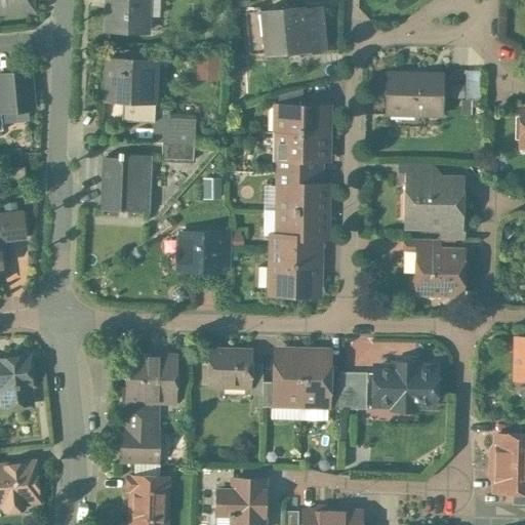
[(0,0),(0,12),(34,10),(33,0),(0,0)]
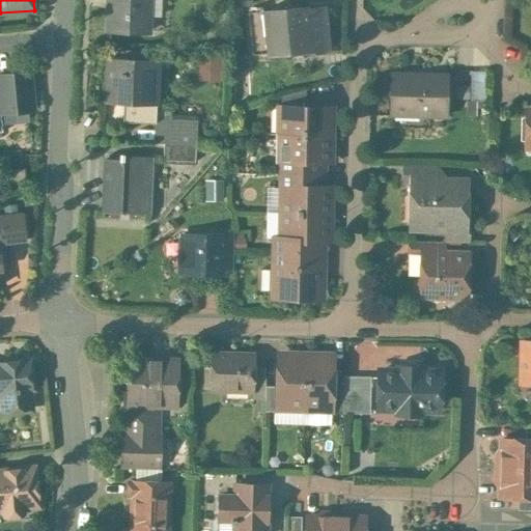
[(109,0),(109,31),(147,32),(148,15),(142,14),(142,0),(109,0)]
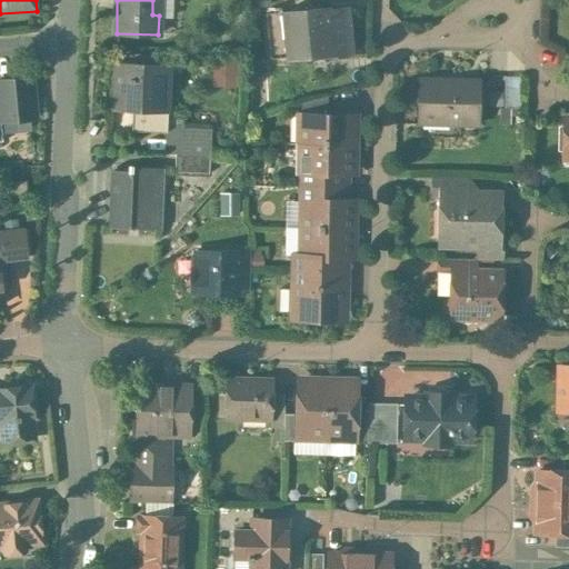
[(327,8),(283,12),(283,13),(285,13),(288,56),(288,58),(323,53),(323,56),(350,52),(346,9),(327,10),(327,8)]
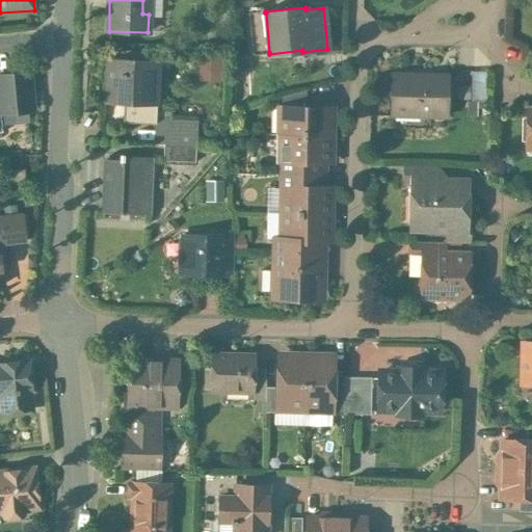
[(265,11),(248,14),(253,55),(269,54),(269,52),(266,12),(265,12),(265,11)]
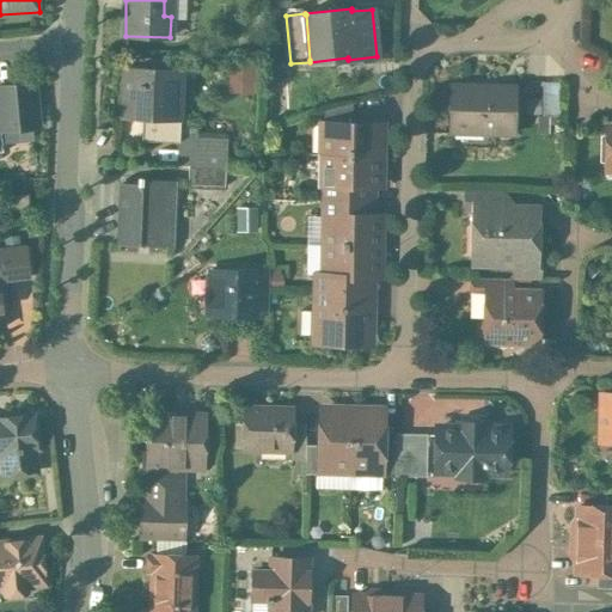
[(258,63),(230,63),(230,93),(258,95),(258,63)]
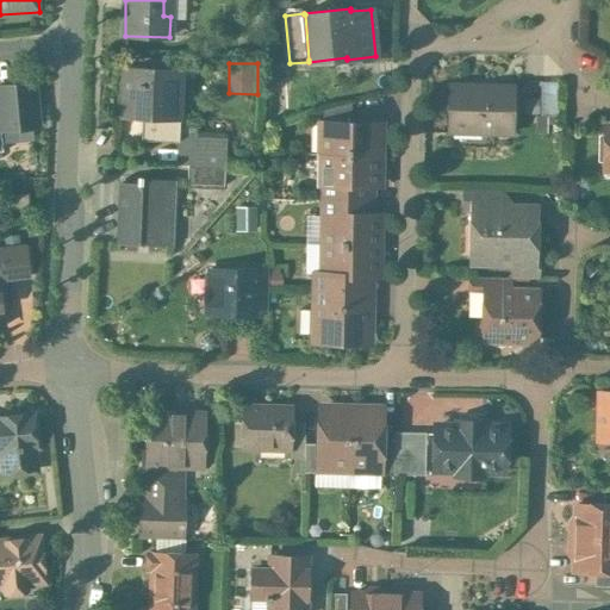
[(182,70),(160,69),(160,72),(145,72),(145,69),(125,68),(123,117),(157,118),(156,142),(180,142),(180,119),(182,70)]
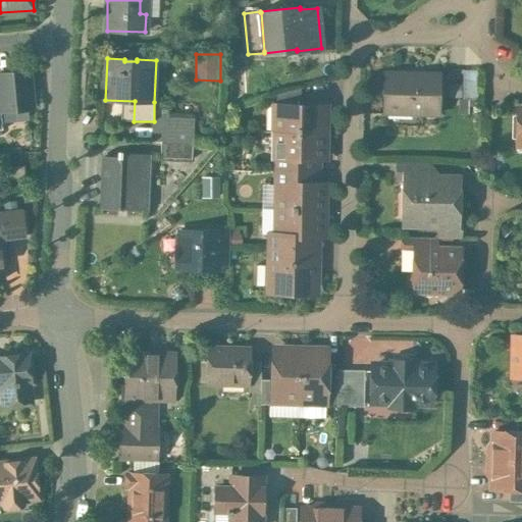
[(448,67),(447,95),(475,96),(476,68),(448,67)]
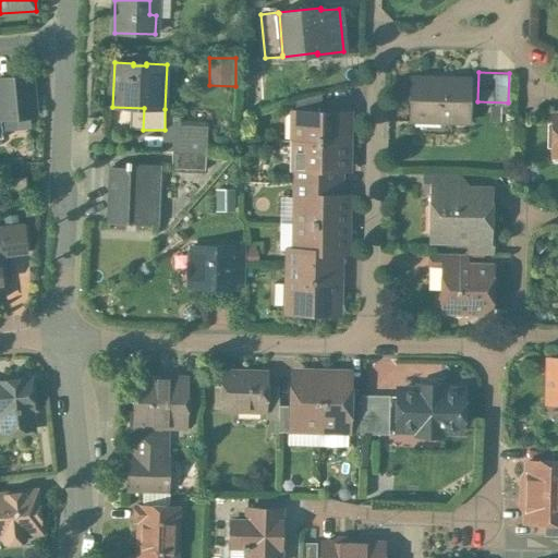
[(32,76),(0,79),(0,118),(0,119),(1,119),(35,116),(32,76)]
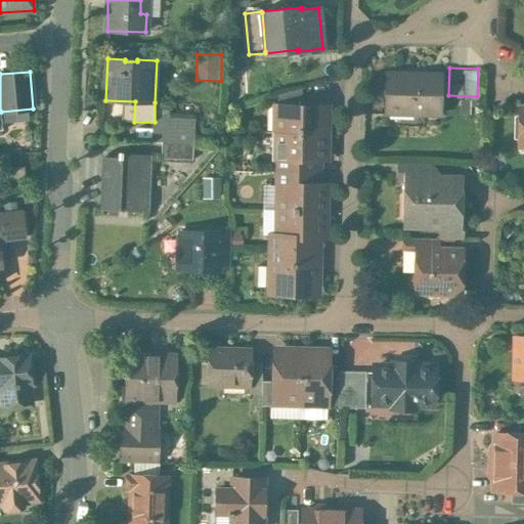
[(440,74),(387,72),(387,83),(385,82),(384,96),(386,96),(386,114),(439,115),(440,74)]
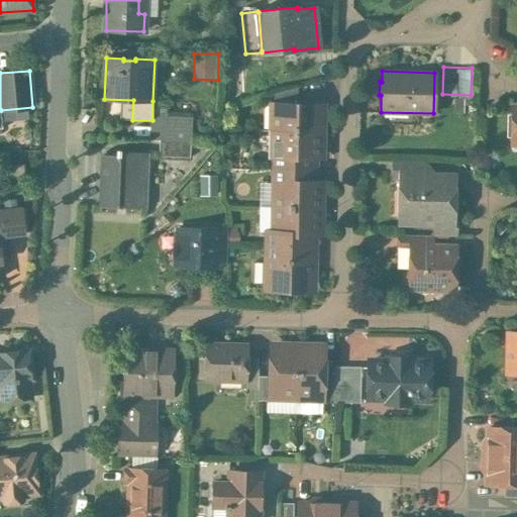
[(298,87),(274,93),(273,104),(297,104),(298,87)]
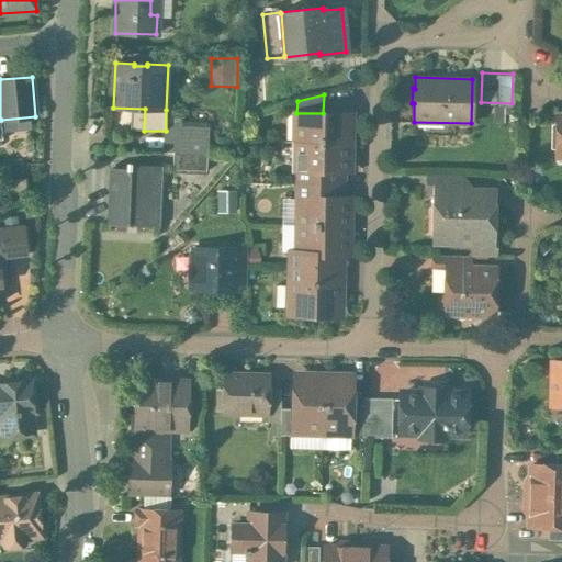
[(166,110),(166,131),(165,152),(173,153),(175,126),(183,127),(183,110),(166,110)]
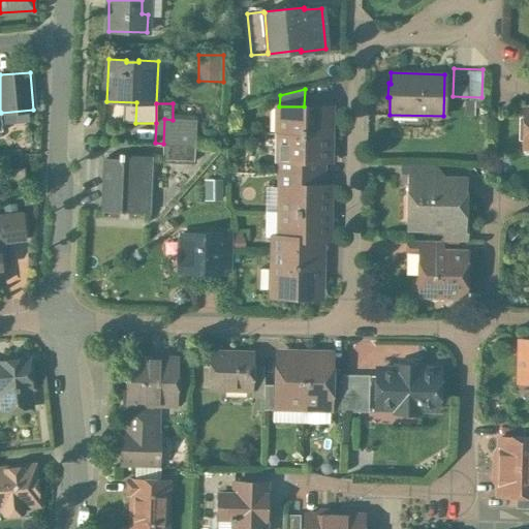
[(304,106),(279,106),(279,133),(324,134),(324,122),(329,118),(329,106),(304,106)]
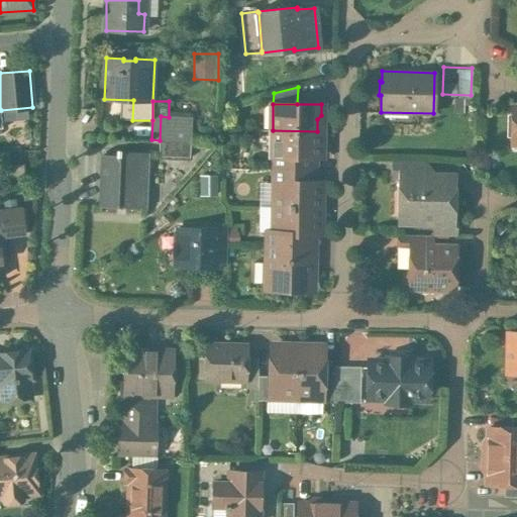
[(169,117),(161,116),(160,140),(191,141),(192,118),(169,117)]
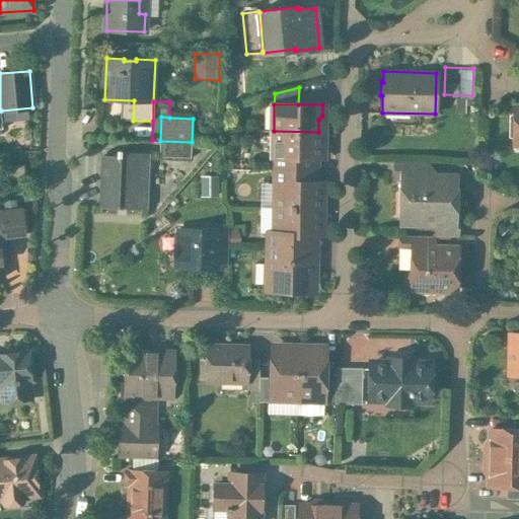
[(318,132),(274,131),(274,157),(277,157),(309,158),(321,158),(322,147),(318,143),(318,132)]
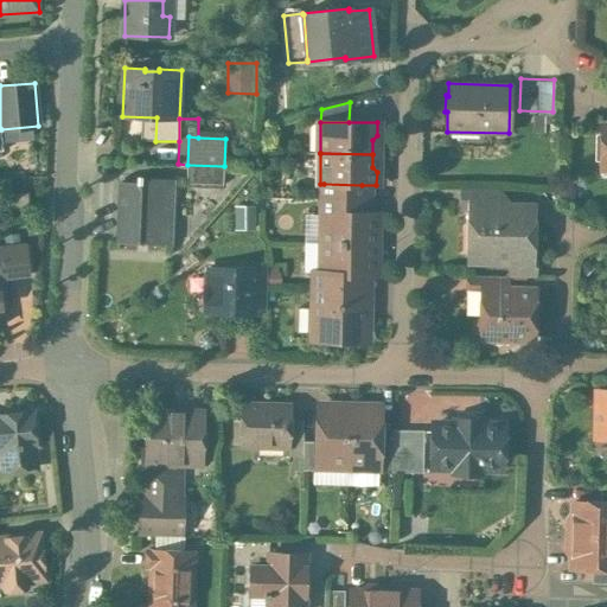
[(224,166),(187,165),(186,184),(223,185),(224,166)]
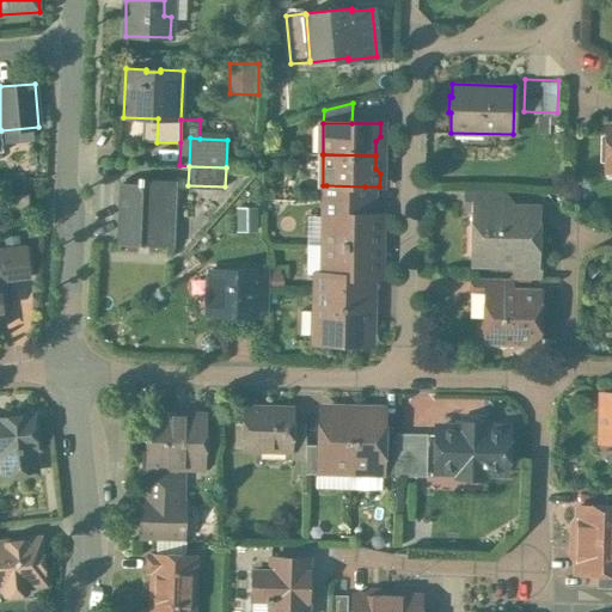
[(173,183),(142,182),(142,178),(138,178),(138,185),(121,184),(118,244),(139,245),(139,244),(171,245),(173,183)]
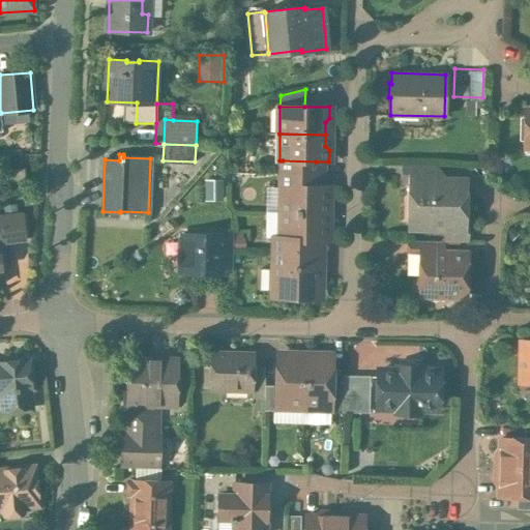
[(316,162),(283,160),(283,173),(316,174),(316,162)]
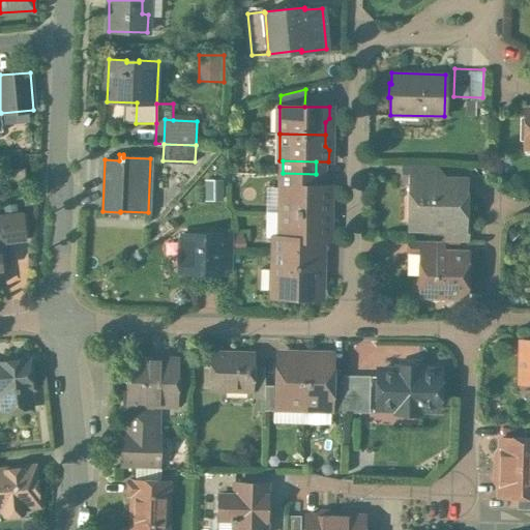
[(435,165),(403,164),(403,184),(417,184),(417,180),(435,180),(435,165)]
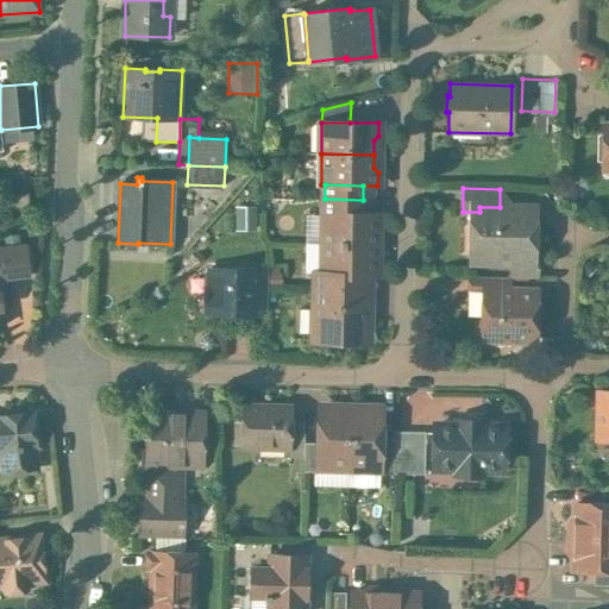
[(29,194),(12,195),(12,209),(30,208),(29,194)]
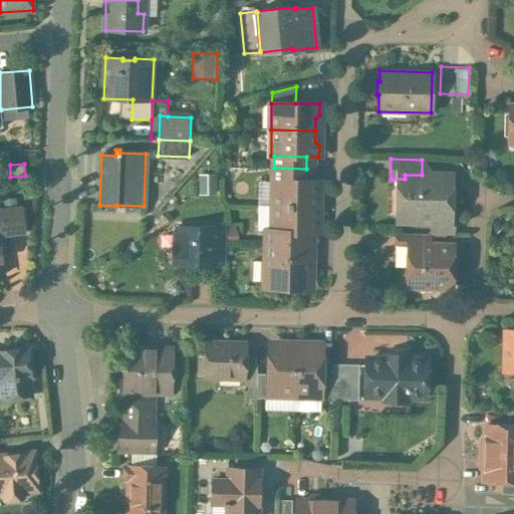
[(306,169),(274,168),(274,180),(306,181),(306,169)]
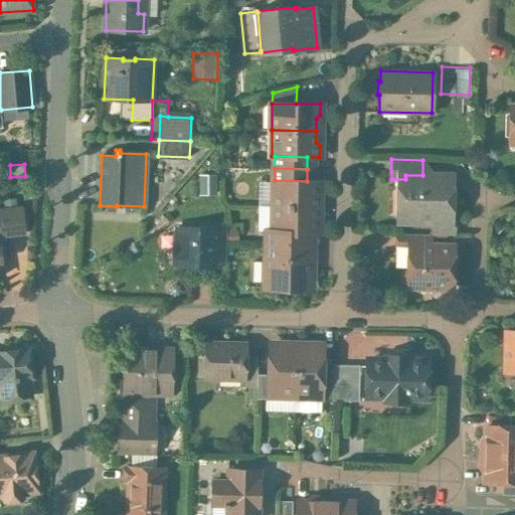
[(216,172),(199,172),(199,195),(216,195),(216,172)]
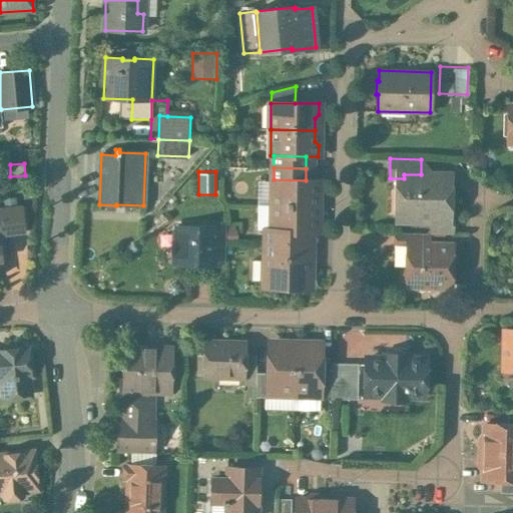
[(403,193),(398,192),(397,219),(430,220),(450,221),(450,217),(451,179),(447,175),(421,174),(404,174),(404,178),(403,193)]
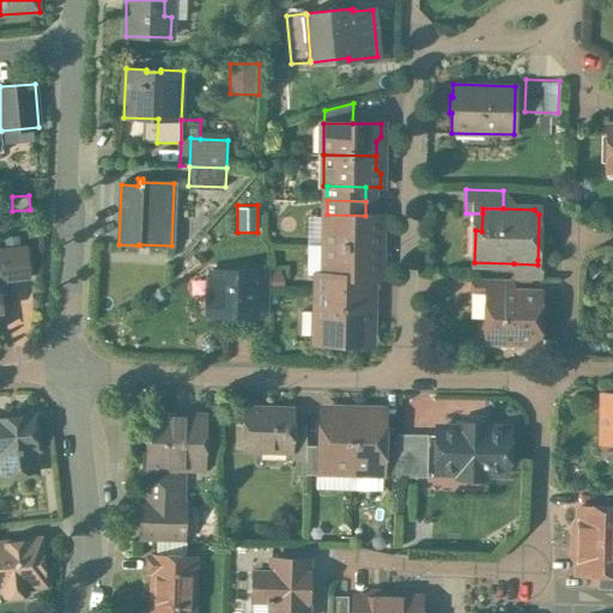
[(365,216),(327,214),(326,247),(378,247),(380,216),(374,216),(365,216)]
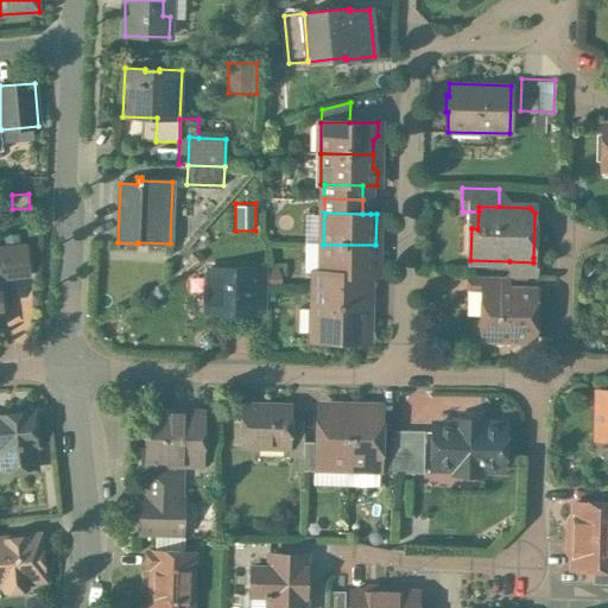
[(375,245),(323,245),(323,276),(352,276),(375,277),(375,245)]
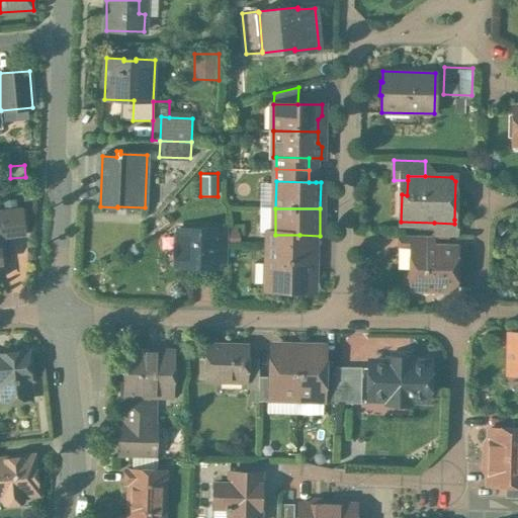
[(21,210),(0,212),(0,237),(24,235),(21,210)]
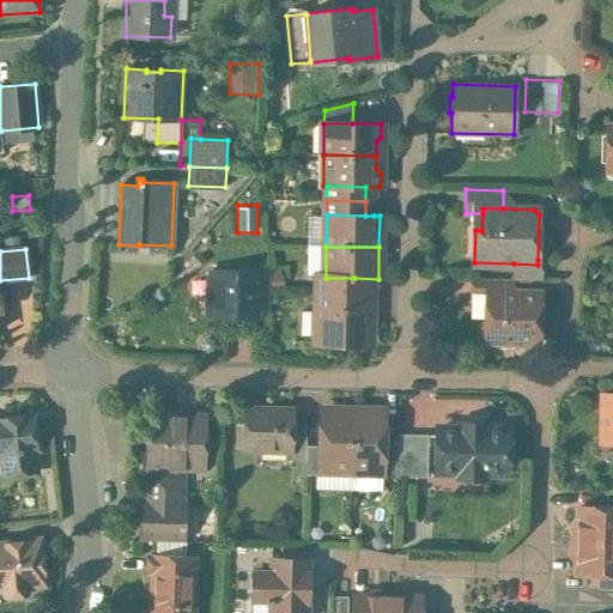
[(538,265),(514,263),(514,279),(540,280),(541,260),(538,260),(538,265)]
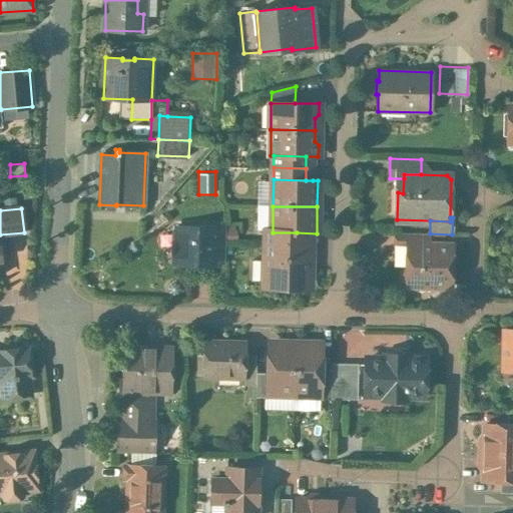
[(224,228),(176,227),(175,264),(211,265),(212,243),(224,244),(224,228)]
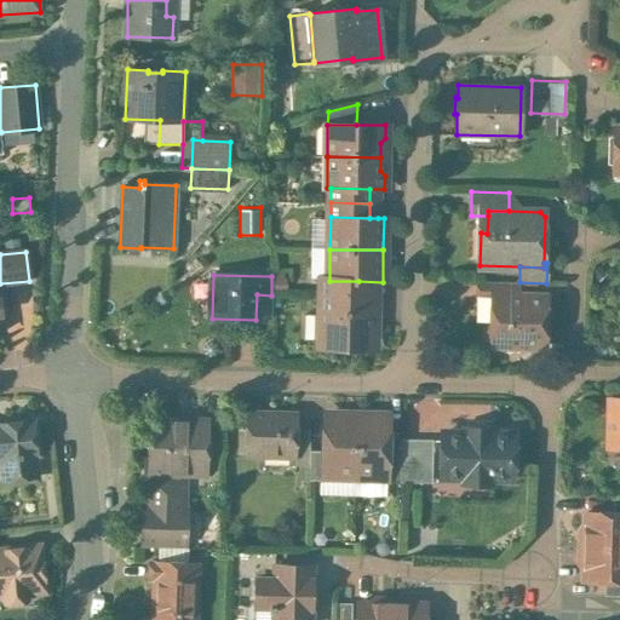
[(359,281),(329,281),(329,296),(359,296),(359,281)]
